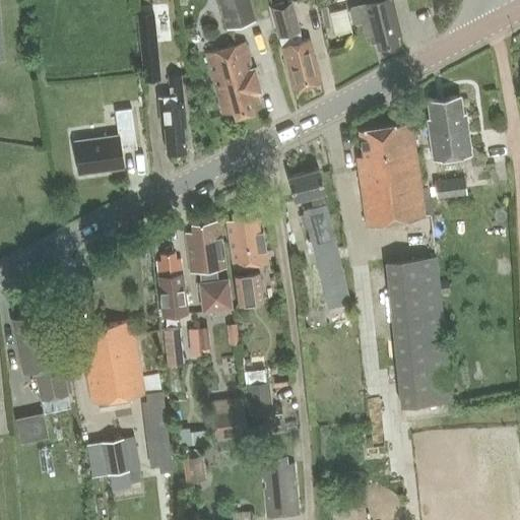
[(249,0),(217,0),(226,29),(255,21),(249,0)]
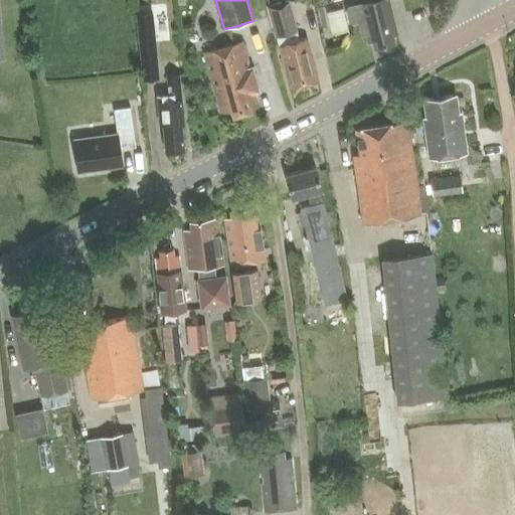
[(287,0),(286,0),(270,5),(291,90),(318,82),(307,40),(299,42),(287,0)]
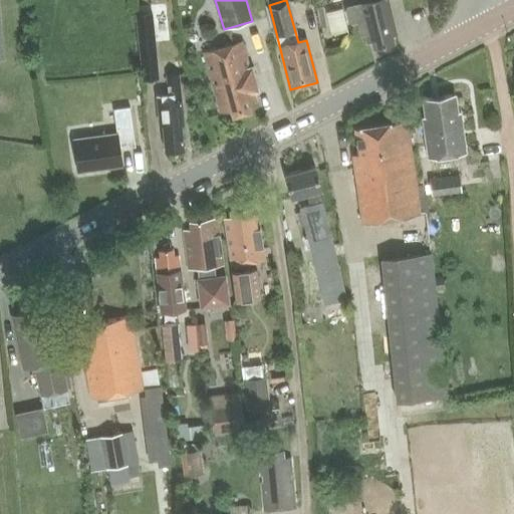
[(367,0),(369,3),(347,8),(345,11),(348,21),(351,23),(357,22),(360,36),(363,35),(365,44),(371,42),(372,47),(392,43),(390,35),(396,34),(387,0),(367,0)]
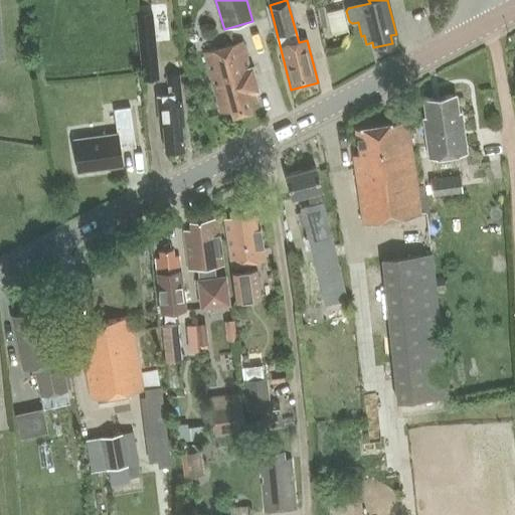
[(143,79),(159,77),(153,21),(136,23),(143,79)]
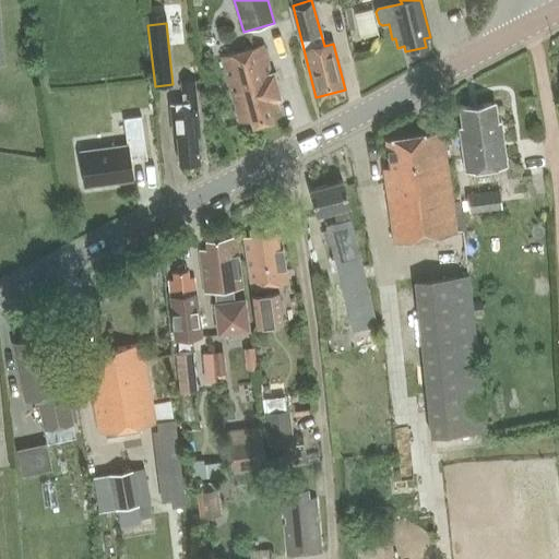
[(277,102),(283,100),(275,72),(273,73),(264,44),(221,57),(239,122),(249,120),(252,129),(275,122),(273,116),(281,114),(277,102)]
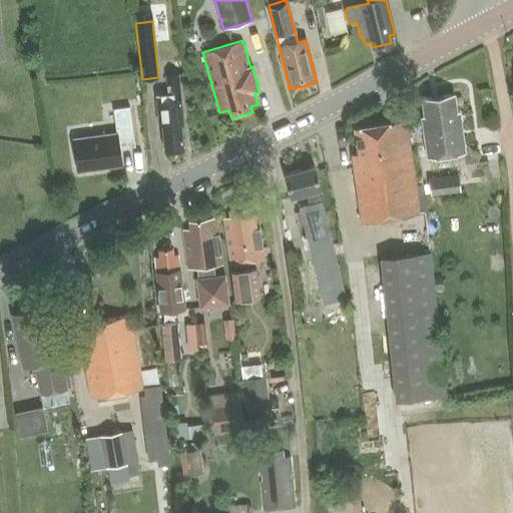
[(180,123),(183,123),(178,74),(168,75),(170,94),(157,95),(160,122),(163,126),(165,150),(182,148),(180,123)]
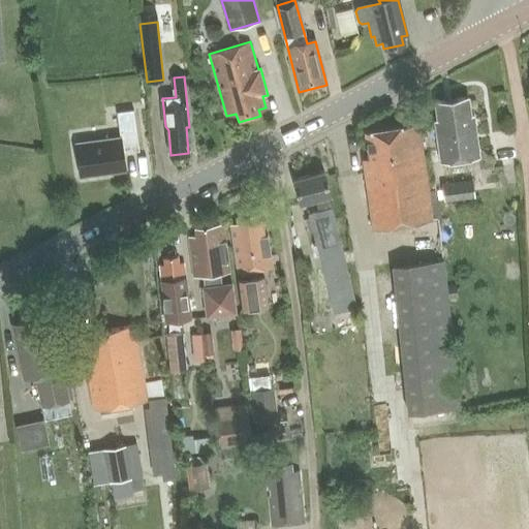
[(441,163),(479,158),(473,117),(470,117),(467,99),(435,103),(438,122),(435,122),(441,163)]
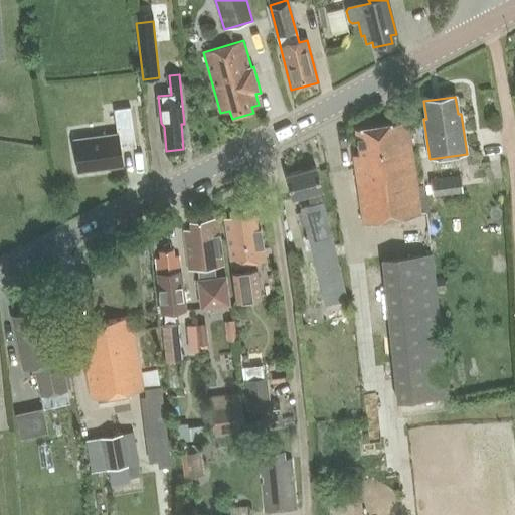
[(118,134),(75,139),(79,172),(123,166),(121,149),(137,147),(131,108),(115,110),(118,134)]
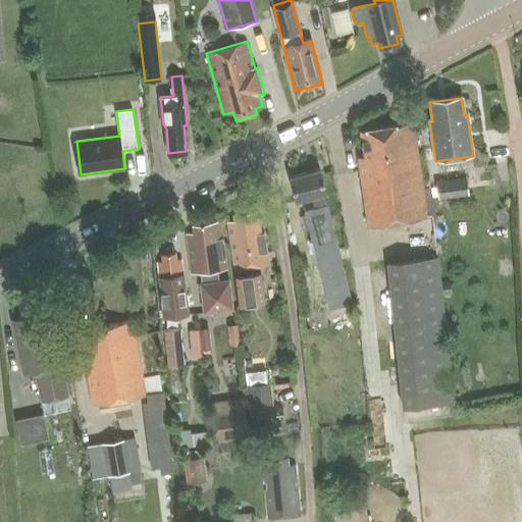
[(368,227),(427,218),(413,123),(361,132),(365,157),(358,158),(368,227)]
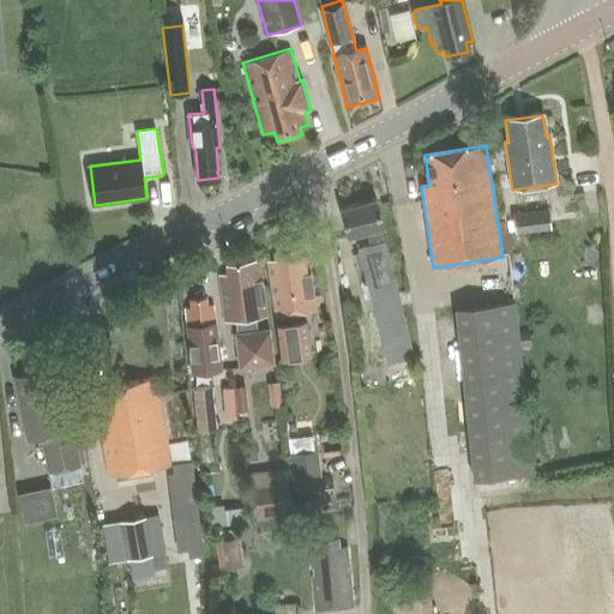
[(375,200),(341,210),(348,238),(368,232),(372,246),(359,248),(360,254),(355,256),(360,269),(363,268),(377,315),(389,365),(413,359),(405,319),(383,228),(375,200)]
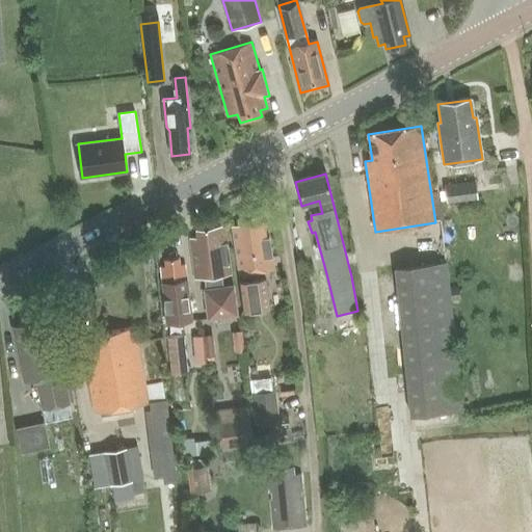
[(477,198),(478,198),(476,182),(445,186),(447,203),(455,202),(456,208),(461,207),(461,202),(477,198)]
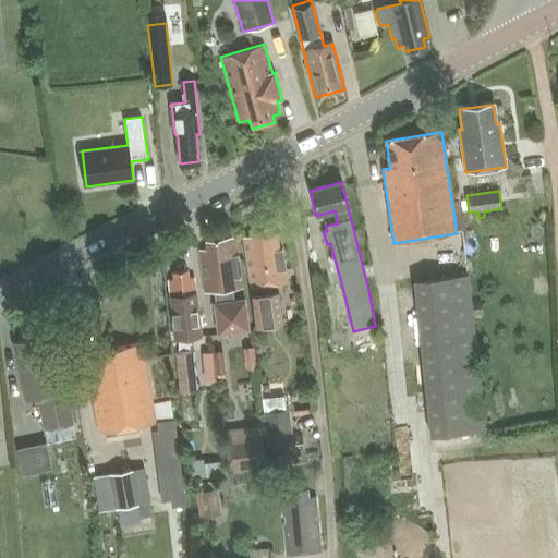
[(278,234),(273,235),(271,227),(251,230),(252,239),(244,240),(252,290),(253,290),(254,295),(253,295),(257,325),(277,322),(283,320),(279,290),(267,291),(267,288),(288,284),(283,251),(280,252),(278,234)]
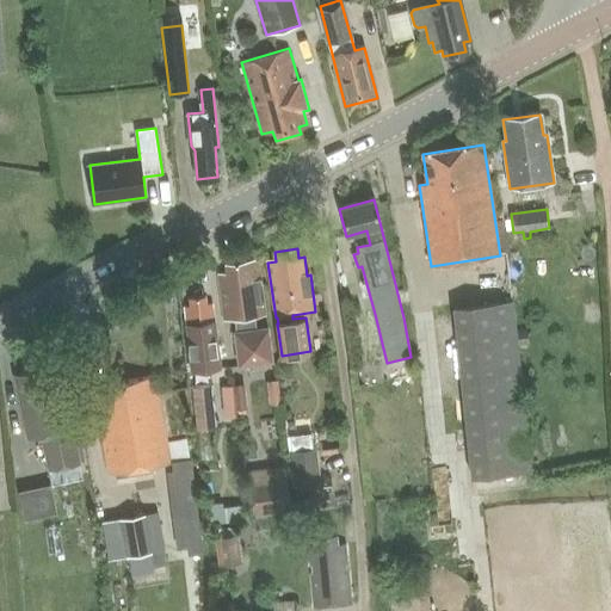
[(227,275),(218,276),(224,321),(234,320),(235,331),(233,331),(236,362),(267,358),(264,327),(253,328),(251,318),(264,316),(257,260),(226,265),(227,275)]
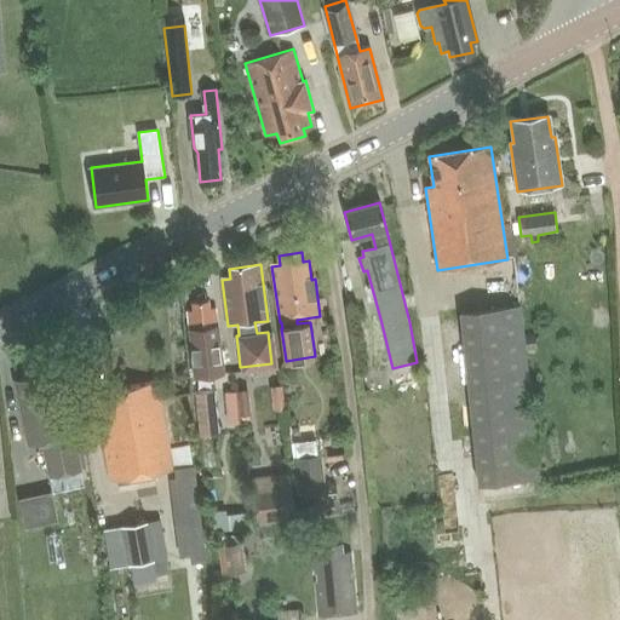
[(193,313),(188,314),(195,378),(223,374),(217,317),(211,317),(208,302),(193,303),(193,313)]
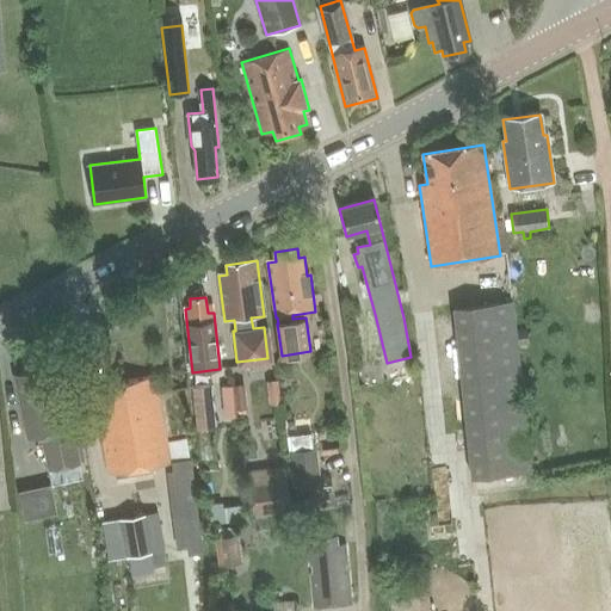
[(513,301),(452,307),(469,477),(531,471),(513,301)]
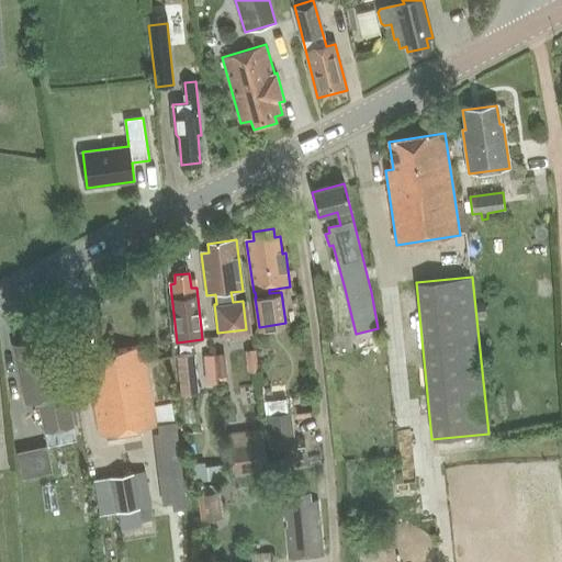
[(485,310),(475,311),(476,318),(485,317),(485,310)]
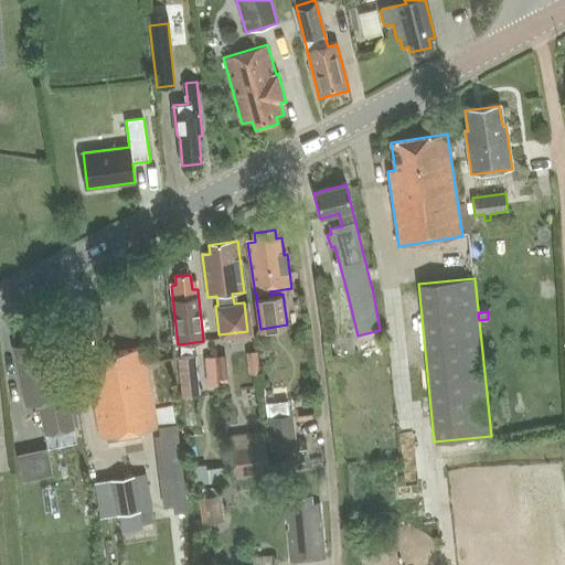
[(66,364),(61,338),(25,345),(27,353),(14,355),(25,405),(36,403),(43,433),(74,426),(62,365),(66,364)]
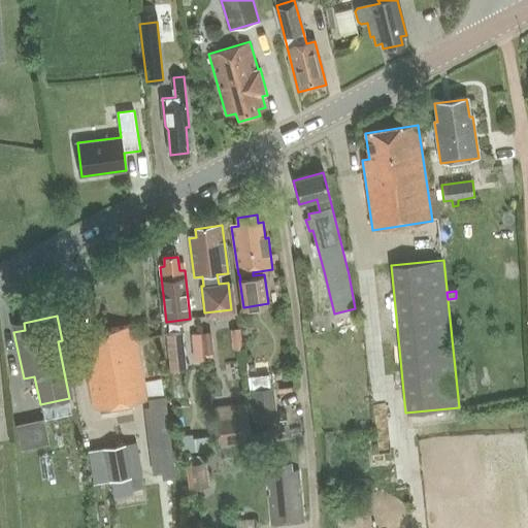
[(95,339),(83,341),(94,410),(147,401),(147,400),(164,397),(160,380),(144,382),(137,339),(133,340),(131,327),(94,333),(95,339)]
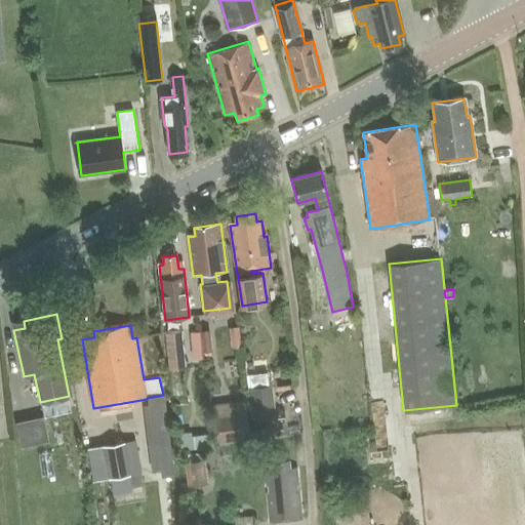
[(238,326),(229,327),(232,348),(241,347),(238,326)]
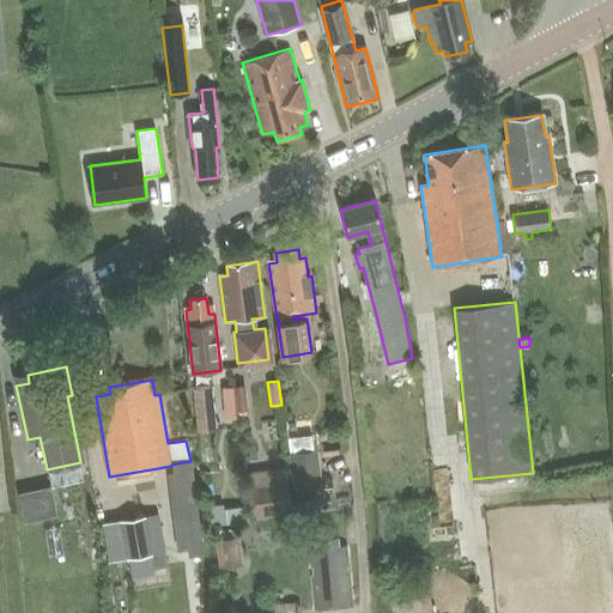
[(248,411),(244,386),(235,387),(237,412),(248,411)]
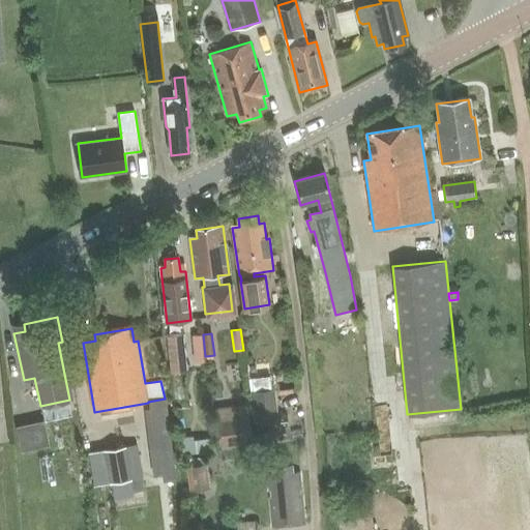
[(173,375),(188,373),(184,334),(170,335),(173,375)]
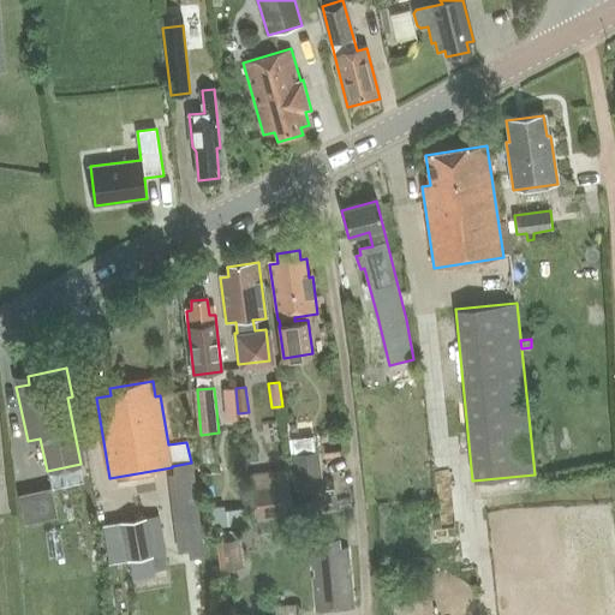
[(296,494),(322,490),(317,453),(304,455),(291,457),(296,494)]
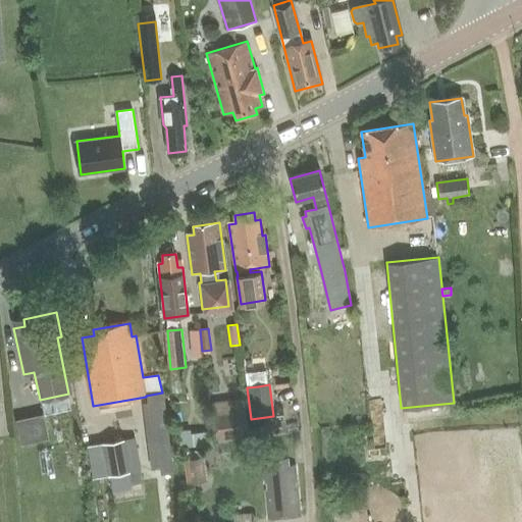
[(168,463),(165,444),(161,404),(140,406),(145,446),(147,446),(149,465),(168,463)]
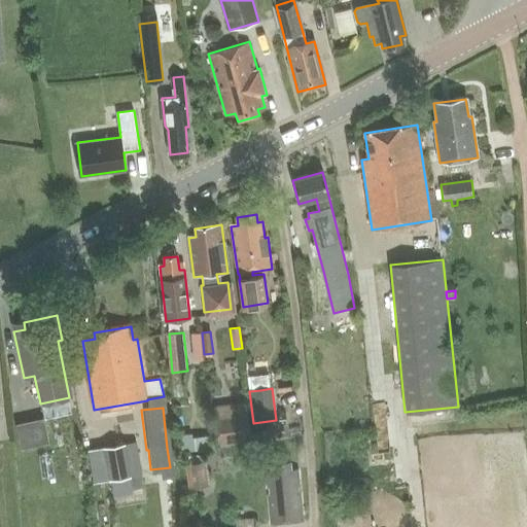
[(218,446),(252,441),(248,414),(215,419),(218,446)]
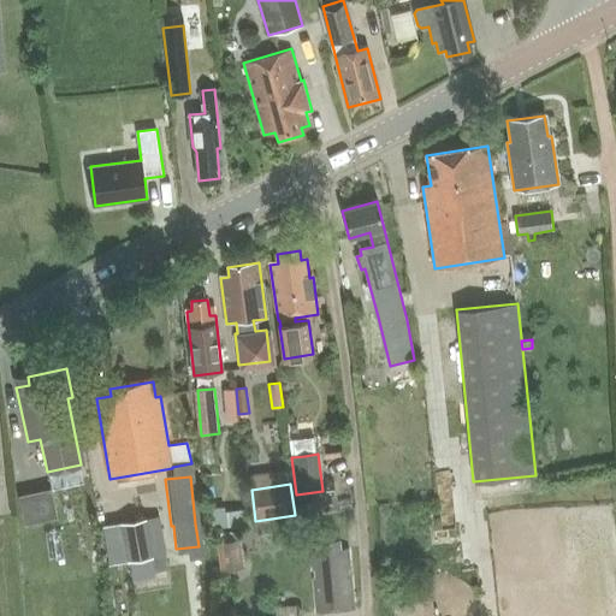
[(51,489),(18,496),(24,523),(57,517),(51,489)]
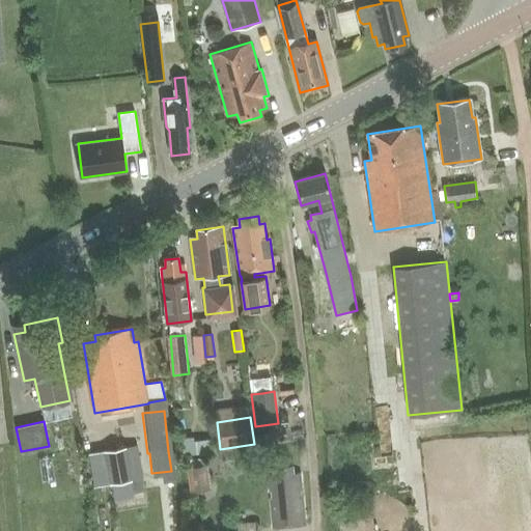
[(211,450),(211,436),(187,436),(186,449),(211,450)]
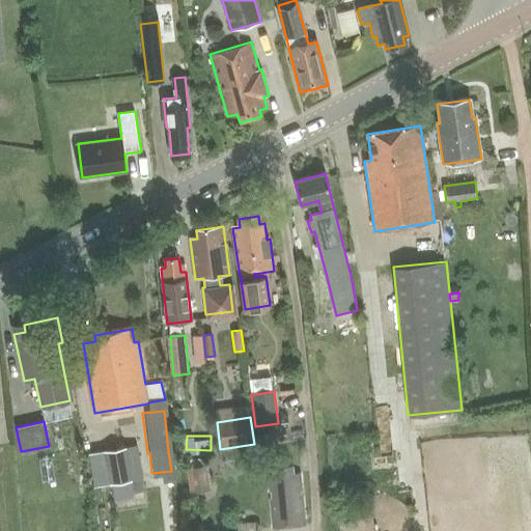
[(106,450),(111,483),(132,480),(126,446),(106,450)]
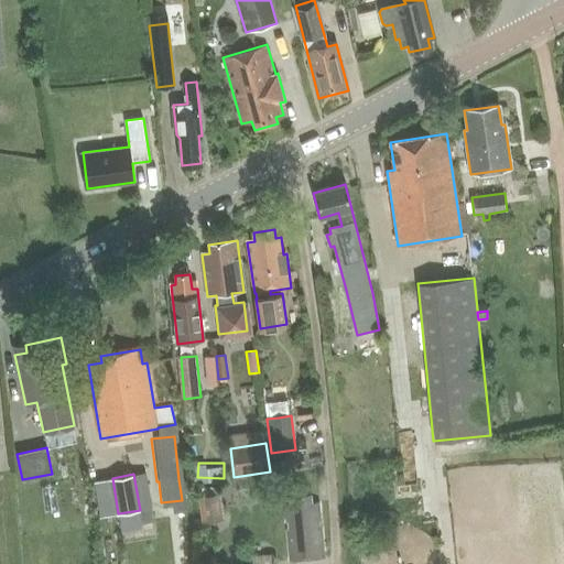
[(203,522),(223,520),(219,495),(199,497),(203,522)]
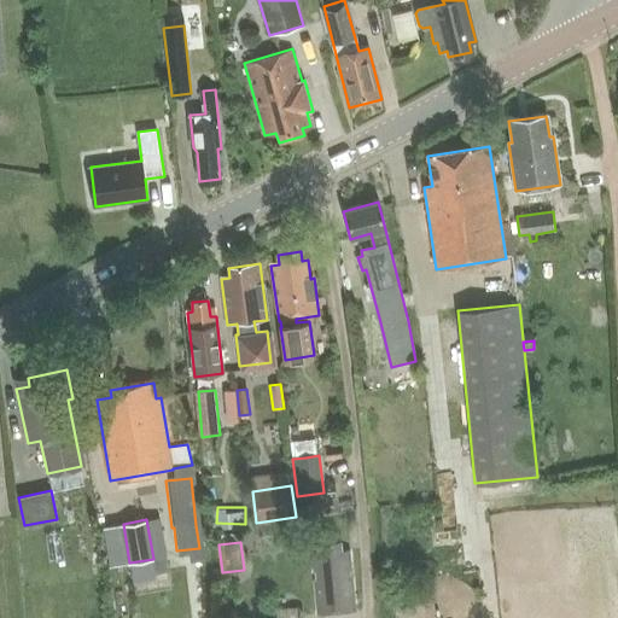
[(318,616),(355,612),(350,551),(340,552),(340,542),(319,544),(319,557),(313,558),(318,616)]
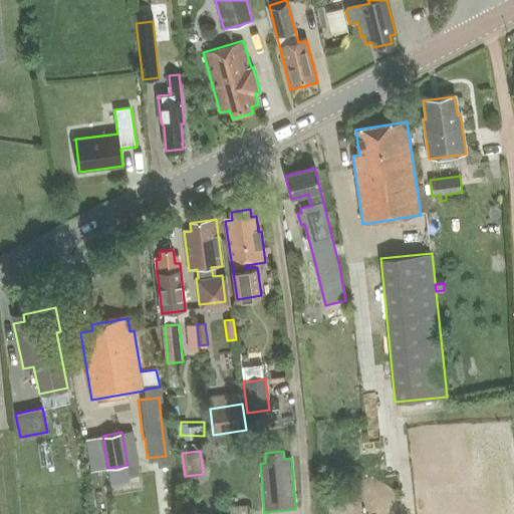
[(139,463),(127,465),(130,476),(141,475),(139,463)]
